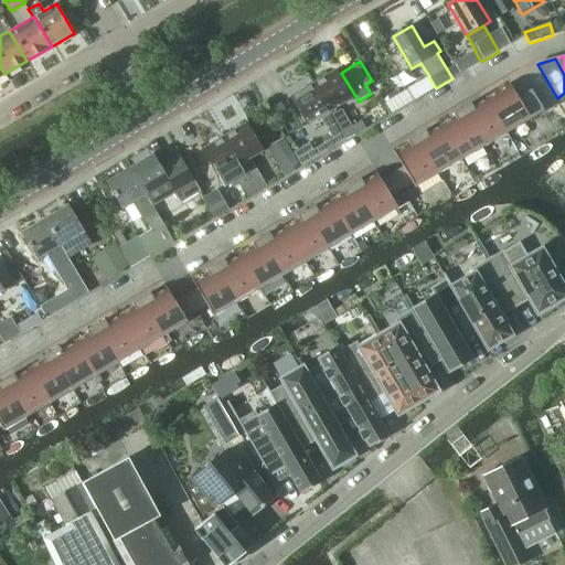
[(336,71),(313,84),(331,113),(348,139),(370,126),(365,118),(352,126),(341,109),(337,113),(336,109),(353,99),(336,71)]
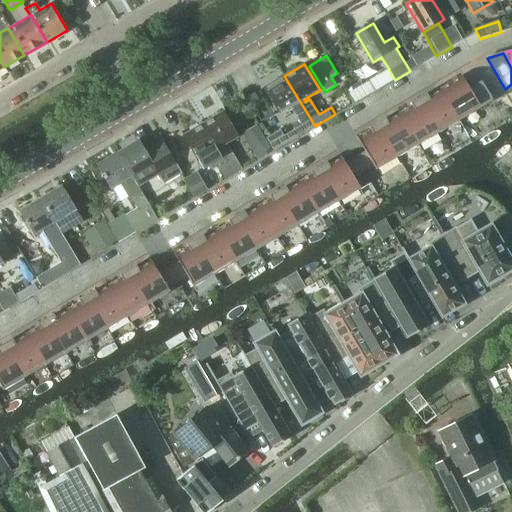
[(284,76),(264,88),(280,114),(291,107),(305,132),(315,126),(300,102),(284,76)]
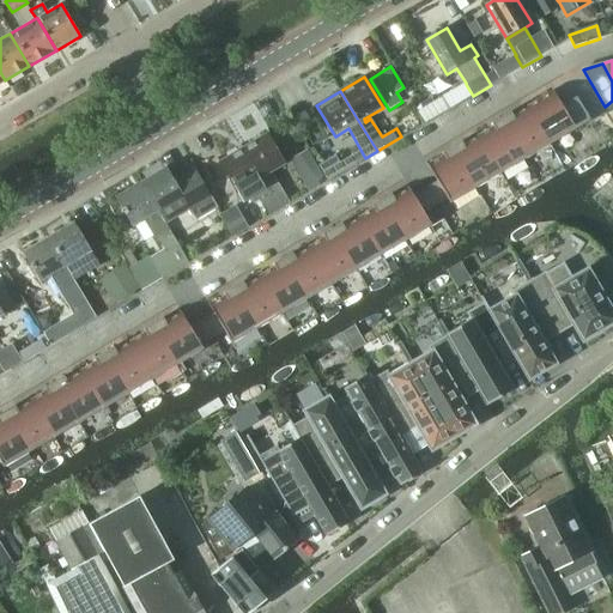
[(529,107),(551,144),(590,121),(577,97),(563,105),(554,92),(529,107)]
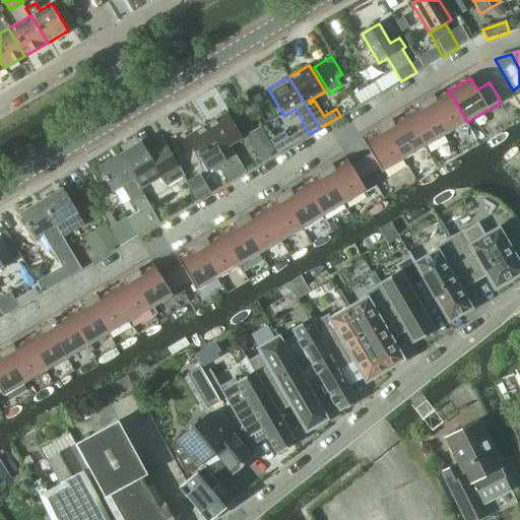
[(381,93),(375,83),(354,95),(361,106),(381,93)]
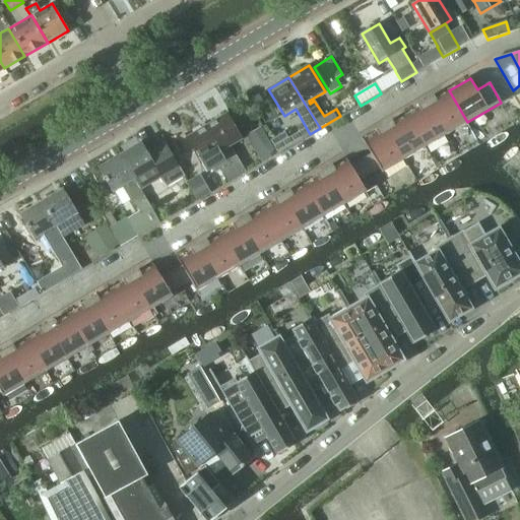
[(446,135),(467,122),(449,90),(436,99),(434,95),(426,100),(446,135)]
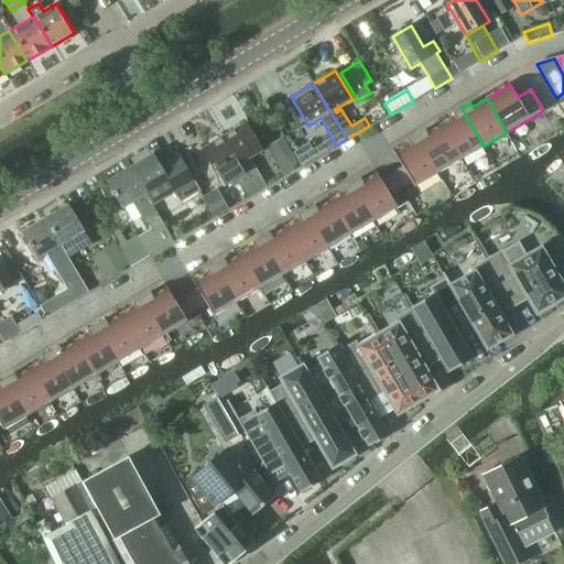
[(462,160),(484,147),(462,108),(453,114),(455,117),(441,126),(462,160)]
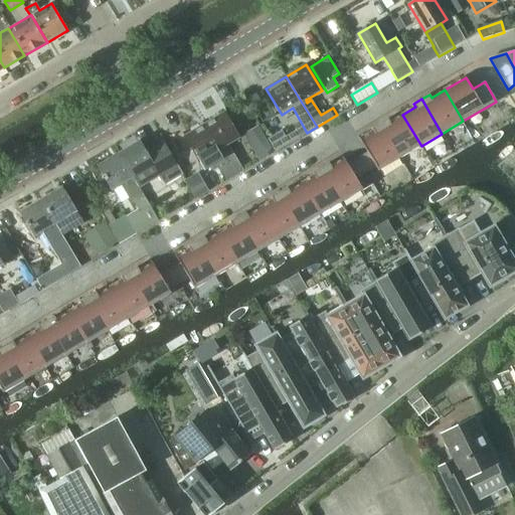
[(224,113),(205,125),(220,151),(231,169),(235,177),(243,173),(228,146),(239,139),(224,113)]
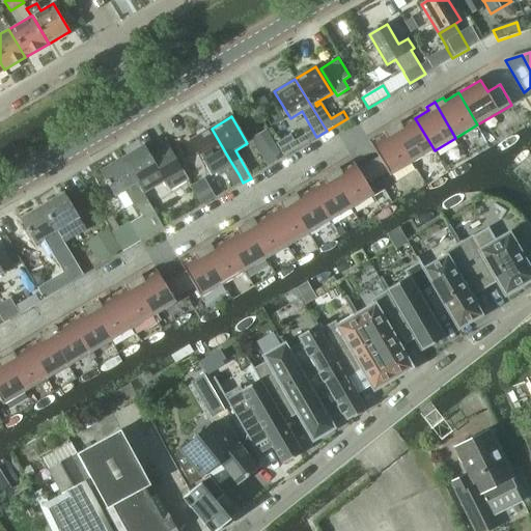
[(413,163),(435,150),(415,118),(402,126),(400,122),(392,128),(413,163)]
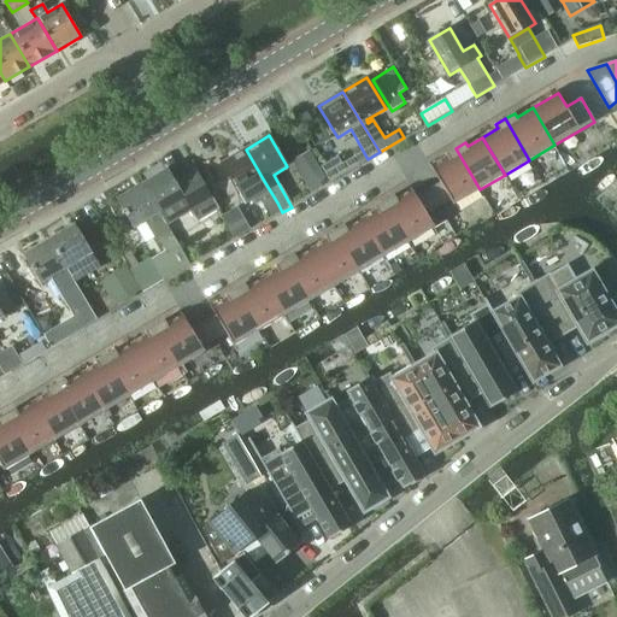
[(441,183),(429,189),(440,207),(452,200),(454,205),(480,189),(456,148),(446,153),(448,158),(432,168),(441,183)]
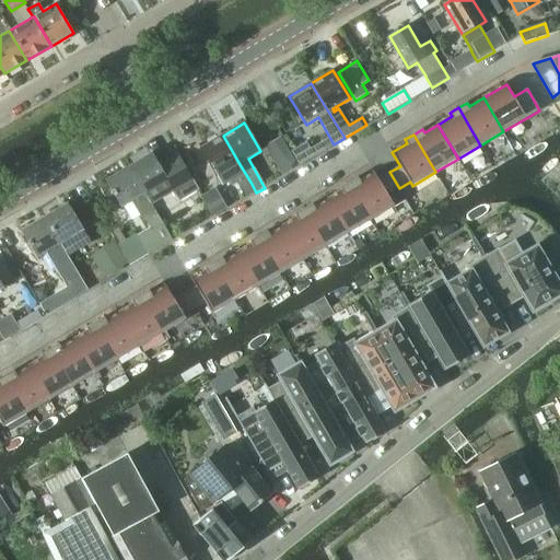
[(223,136),(200,149),(217,176),(222,185),(229,181),(232,186),(237,183),(242,190),(252,184),(240,164),(223,136)]
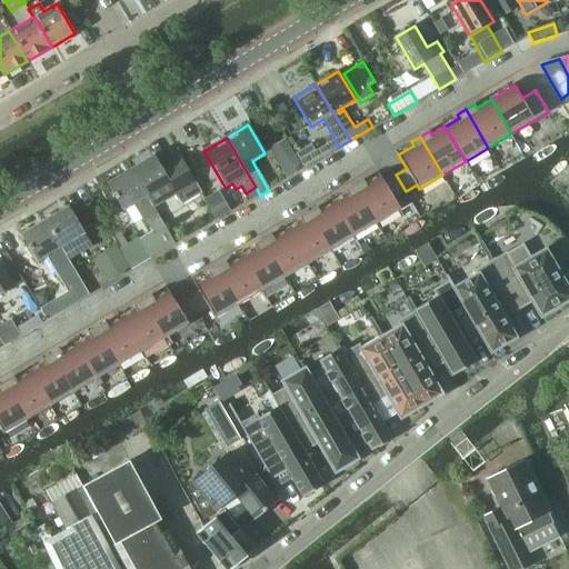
[(269,149),(287,179),(302,169),(286,140),(269,149)]
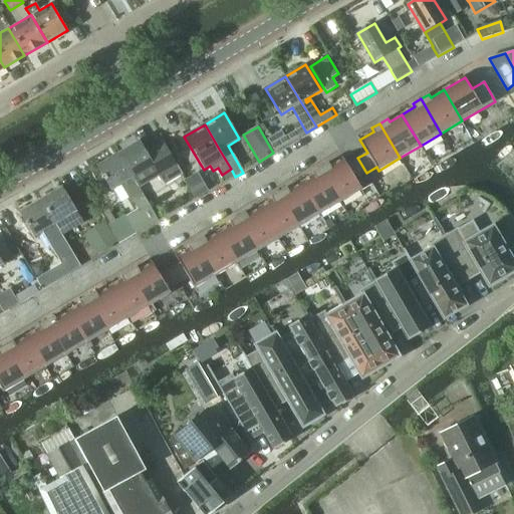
[(275,152),(289,143),(281,131),(267,139),(275,152)]
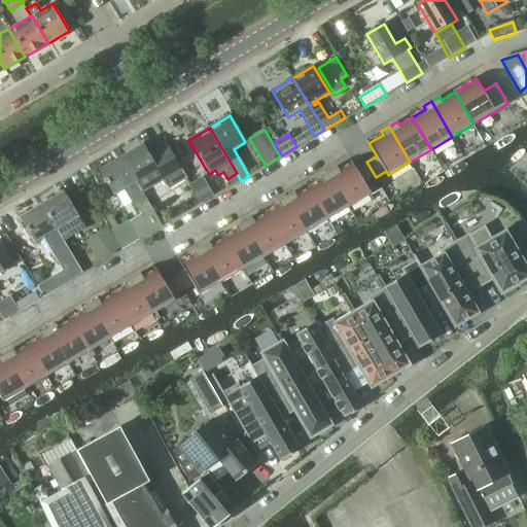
[(137,182),(143,192),(165,180),(170,189),(188,179),(168,144),(150,154),(143,144),(121,157),(137,182)]
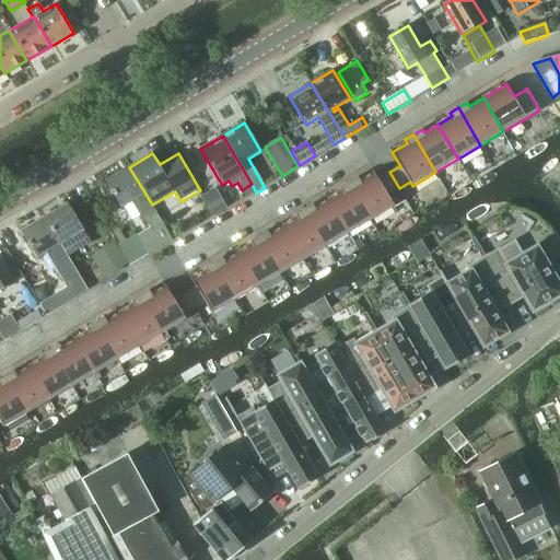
[(129,167),(106,182),(123,208),(132,202),(141,218),(143,216),(152,229),(162,222),(151,205),(152,205),(146,194),(129,167)]
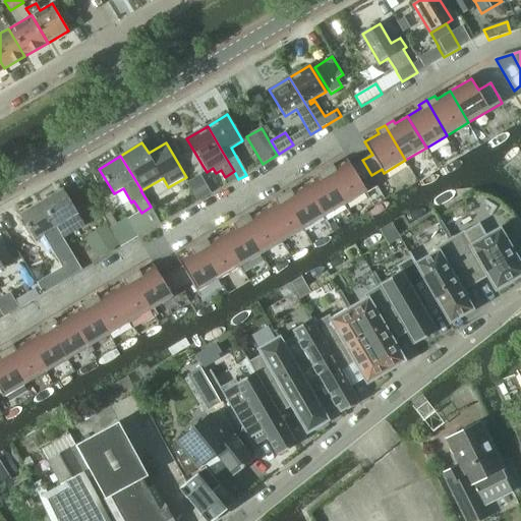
[(361,181),(371,175),(362,160),(352,166),(349,160),(335,168),(333,165),(325,170),(346,205),(367,191),(361,181)]
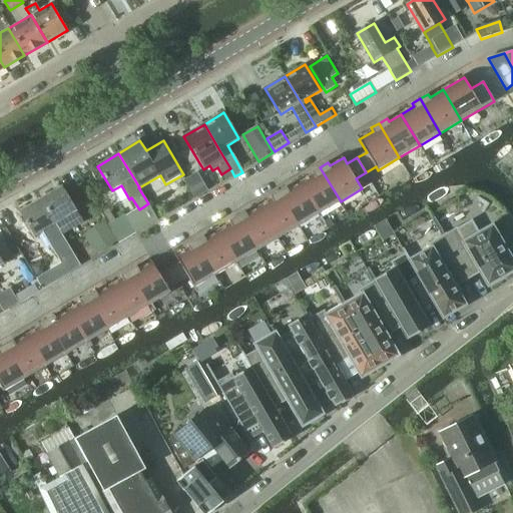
[(320,213),(341,201),(320,167),(312,171),(314,175),(302,182),(320,213)]
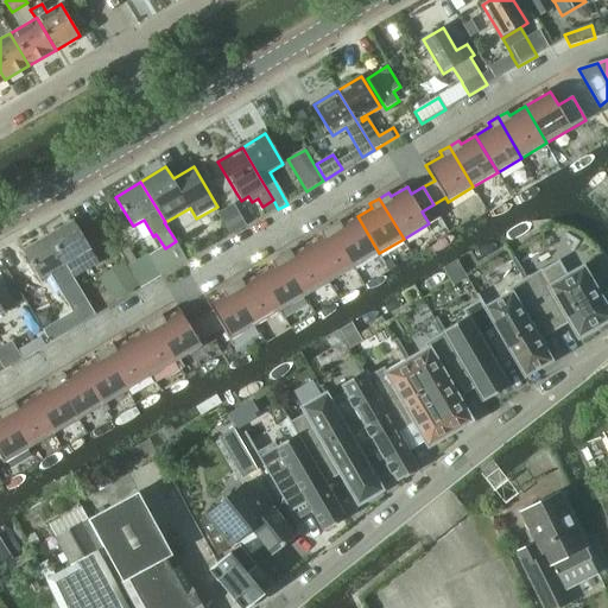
[(230,235),(245,226),(233,206),(219,214),(230,235)]
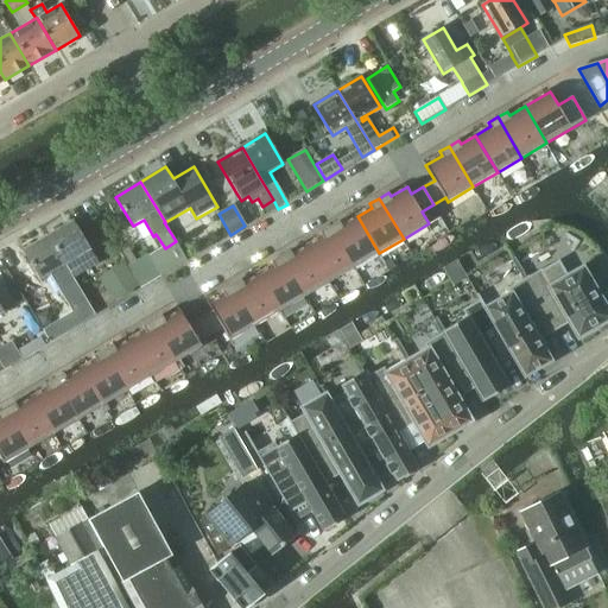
[(354,268),(379,253),(358,216),(342,226),(340,221),(330,227),(354,268)]
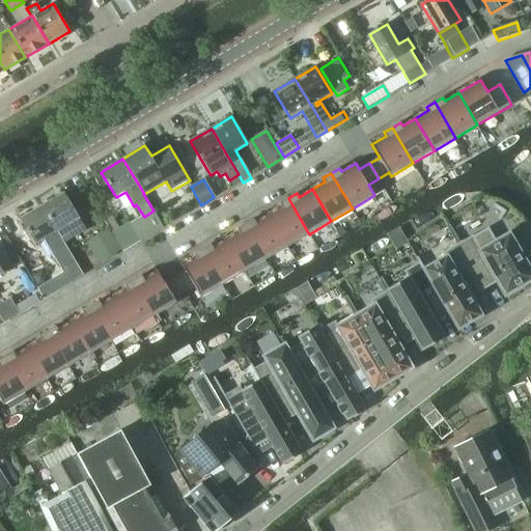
[(64,193),(43,206),(57,232),(64,243),(87,230),(80,219),(64,193)]
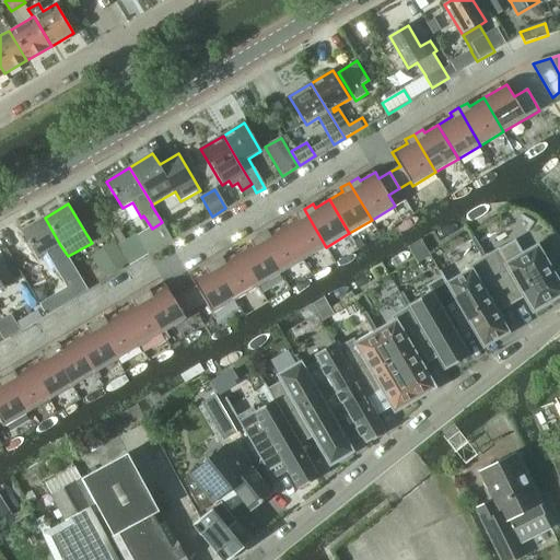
[(283,226),(304,260),(326,247),(304,209),(295,214),(298,218),(283,226)]
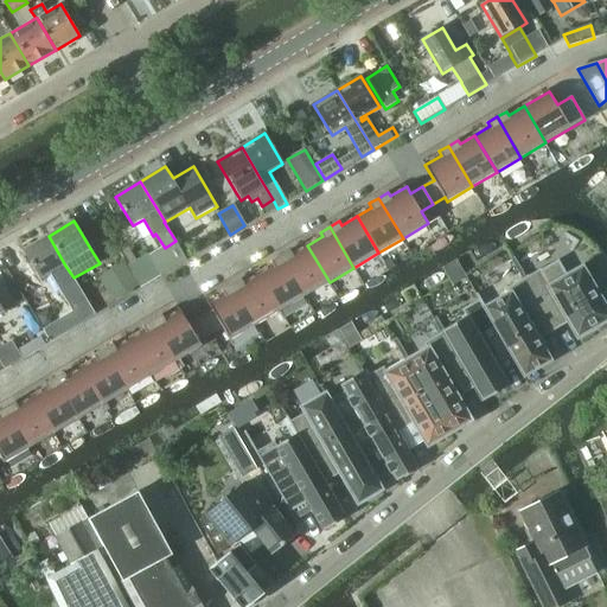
[(49,236),(24,250),(42,280),(56,272),(65,288),(76,282),(77,282),(74,278),(65,266),(49,236)]
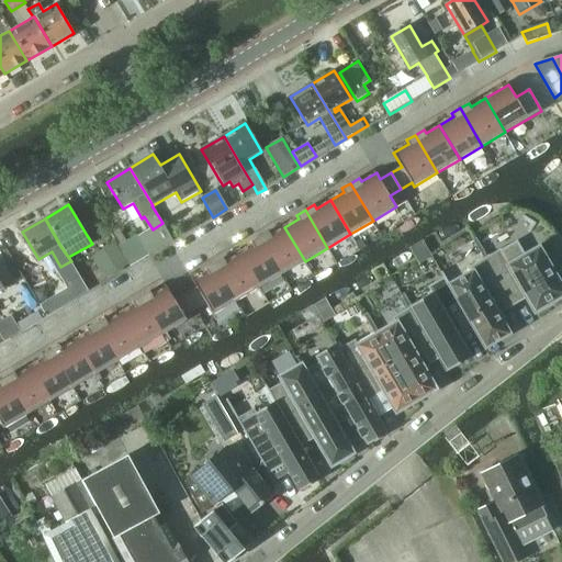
[(282,274),(305,261),(284,227),(271,235),(269,232),(260,237),(282,274)]
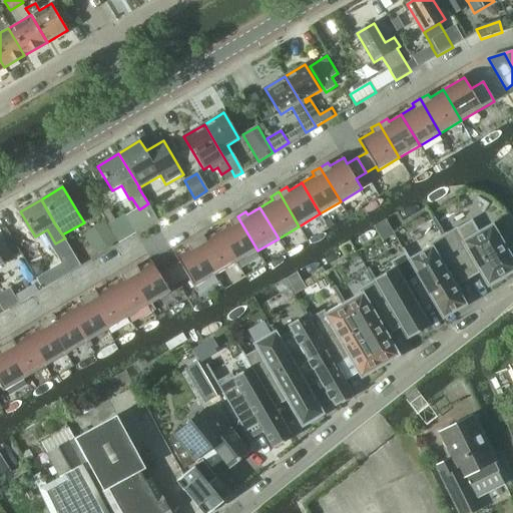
[(236,263),(258,250),(237,216),(229,220),(231,224),(218,231),(236,263)]
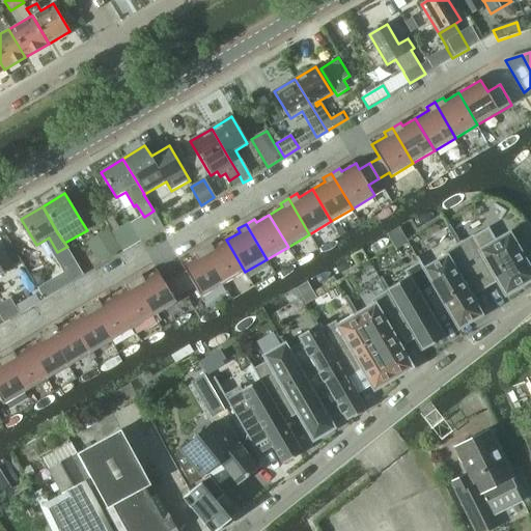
[(448,310),(447,310),(458,330),(482,315),(472,297),(485,288),(458,244),(459,243),(450,225),(447,227),(456,244),(444,252),(446,255),(424,268),(423,268),(448,310)]
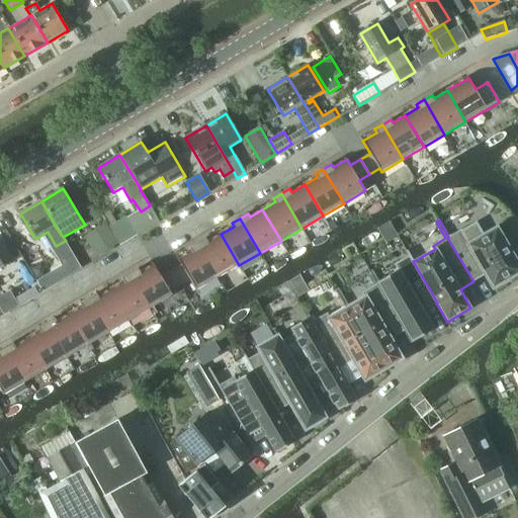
[(447,238),(473,281),(486,274),(494,286),(517,272),(517,265),(517,264),(517,250),(514,244),(508,248),(497,229),(484,236),(476,223),(462,231),(461,229),(448,237),(447,238)]
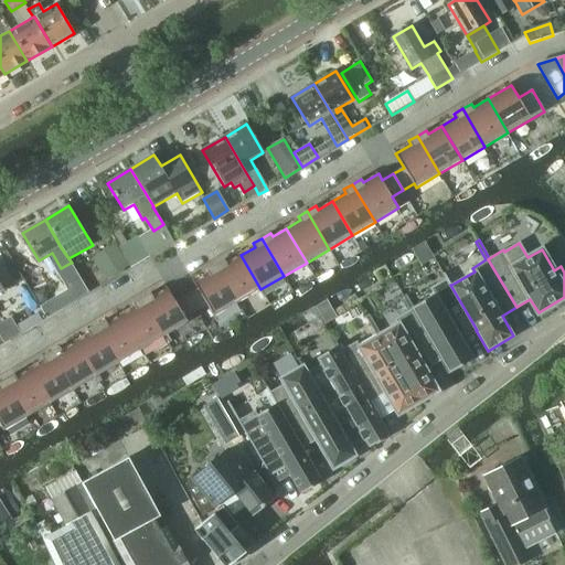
[(119,252),(97,265),(107,279),(128,265),(119,252)]
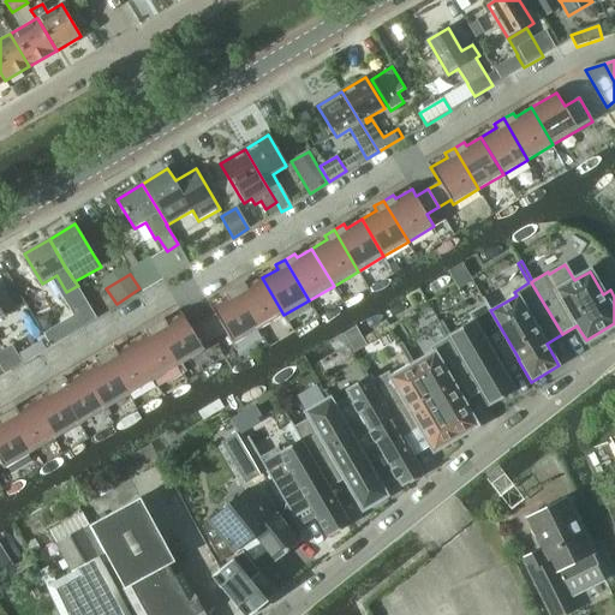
[(234,288),(260,329),(284,315),(262,278),(246,287),(244,282),(234,288)]
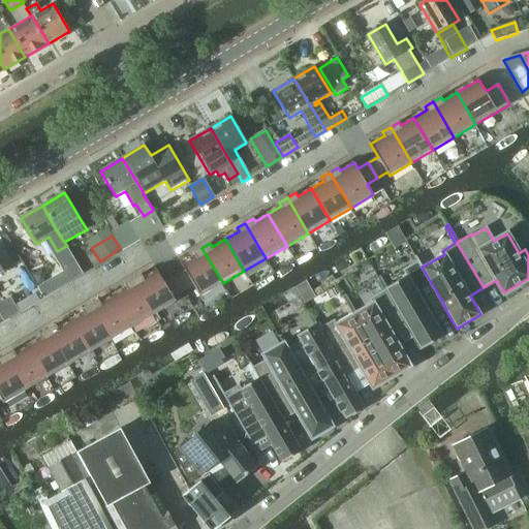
[(57,251),(56,252),(67,272),(78,266),(66,246),(57,251)]
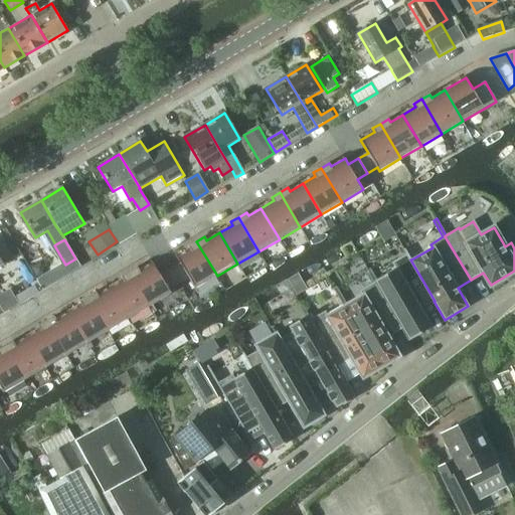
[(195,289),(217,276),(196,241),(188,246),(190,249),(177,258),(180,264),(171,270),(179,285),(189,279),(195,289)]
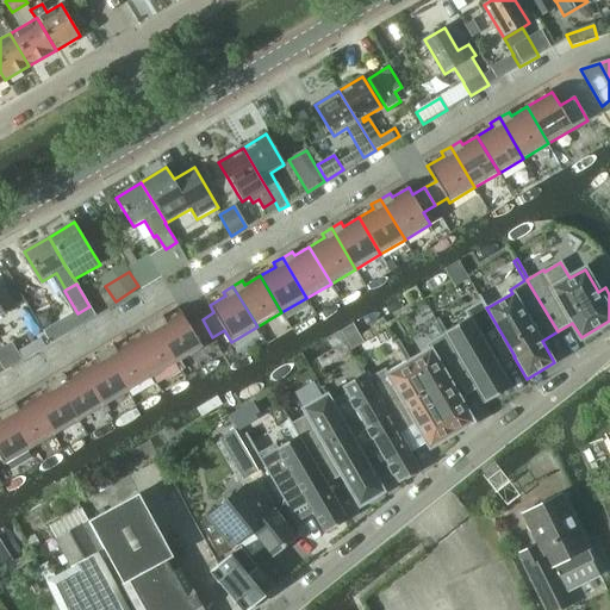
[(477,390),(475,390),(484,404),(511,387),(499,365),(514,356),(515,356),(486,307),(487,307),(480,294),(478,296),(481,302),(466,311),(470,318),(446,331),(439,318),(435,321),(444,336),(477,390)]
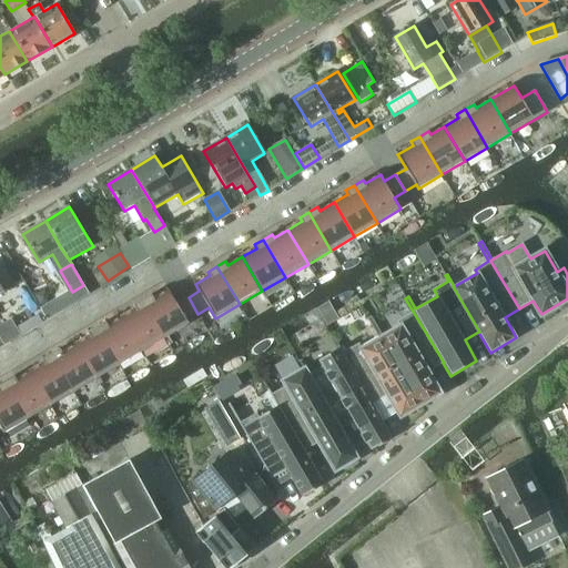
[(143,300),(165,338),(190,324),(188,320),(198,314),(189,297),(178,304),(176,302),(169,290),(154,298),(152,295),(143,300)]
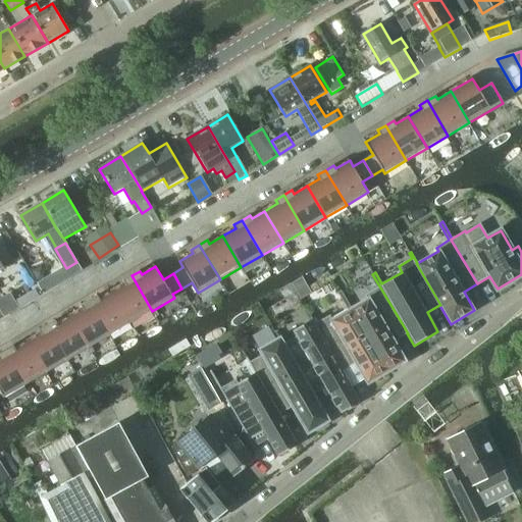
[(42,290),(51,284),(46,275),(38,280),(42,290)]
